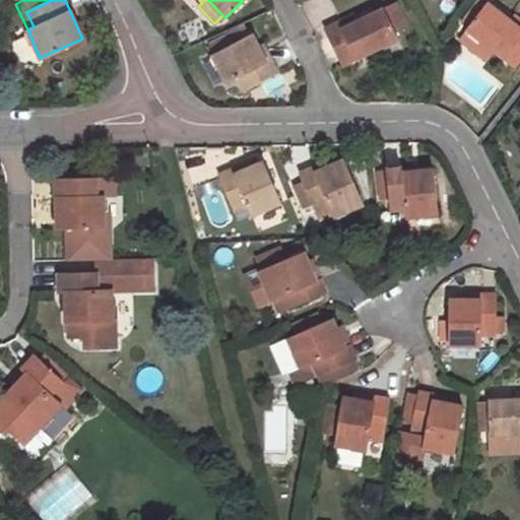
[(468,26),(485,4),(478,0),(477,0),(461,21),(468,26)]
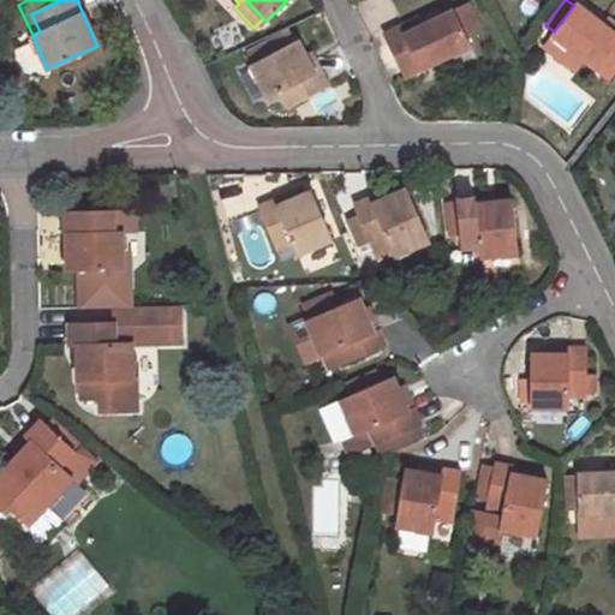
[(614,71),(614,33),(603,24),(577,4),(574,5),(554,31),(551,34),(555,36),(583,58),(609,78),(614,71)]
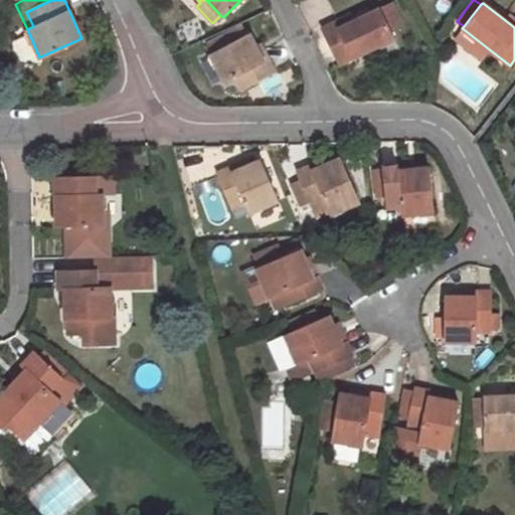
[(325,37),(337,64),(394,37),(380,9),(353,23),(340,29),(336,22),(321,29),(325,37)]
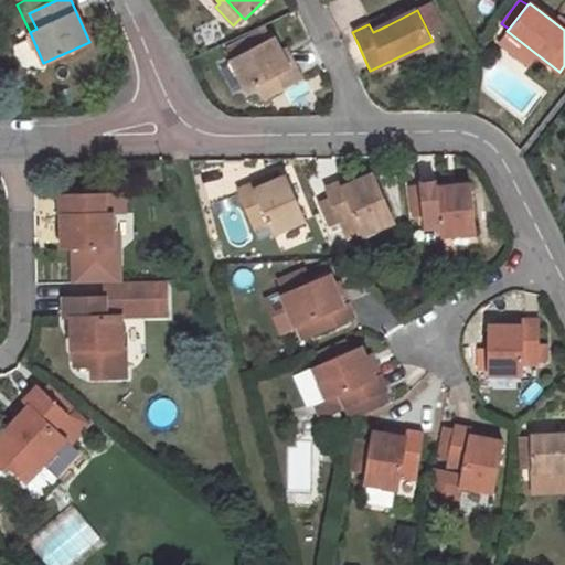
[(564,30),(564,21),(557,16),(554,22),(564,30)]
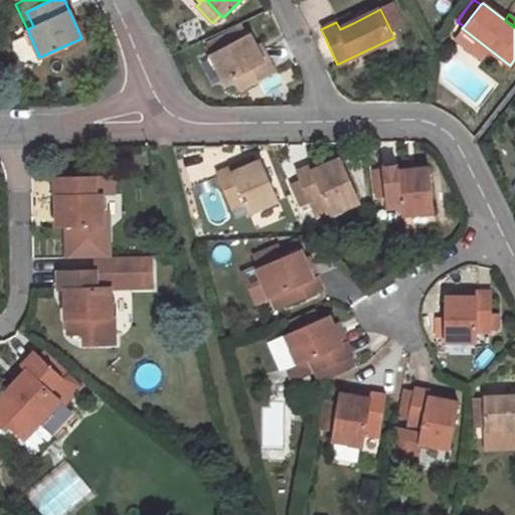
[(340,29),(353,23),(350,15),(336,22),(340,29)]
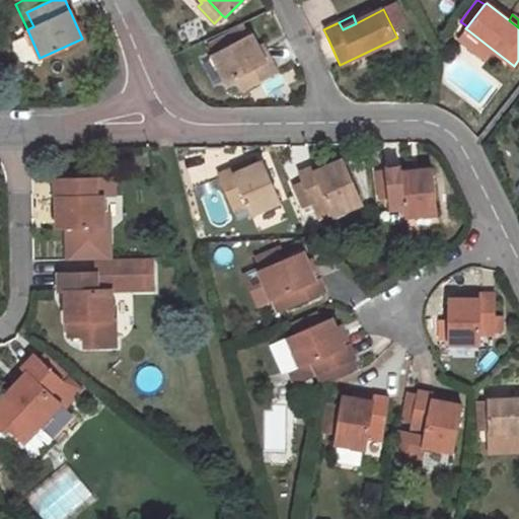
[(209,45),(214,54),(248,33),(243,26),(209,45)]
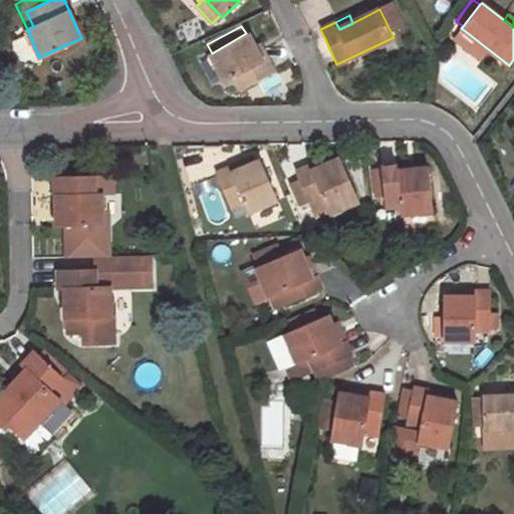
[(487,48),(464,30),(456,39),(480,58),(487,48)]
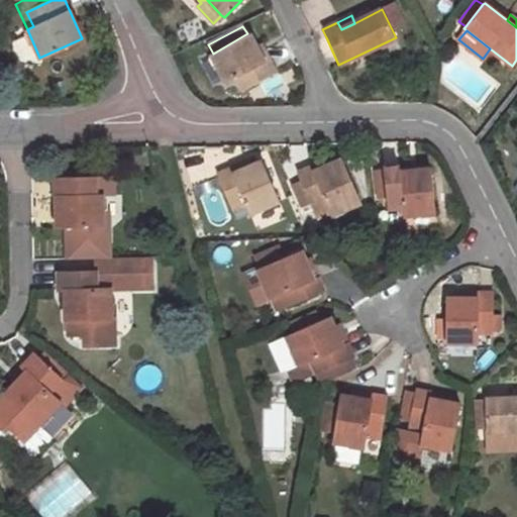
[(247,33),(213,54),(210,55),(225,83),(234,79),(240,91),(276,73),(269,59),(266,60),(249,33),(247,33)]
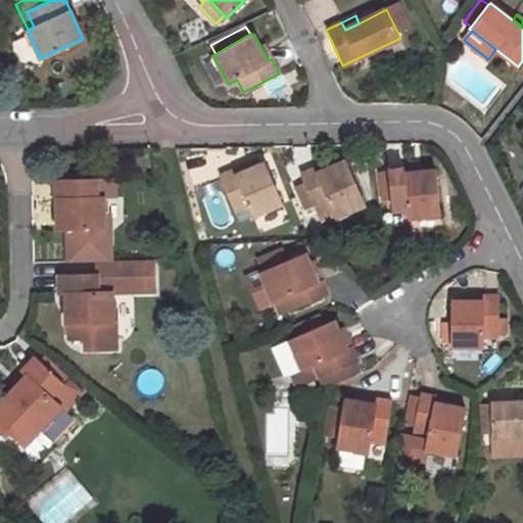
[(334,69),(342,65),(330,38),(320,42),(322,46),(334,69)]
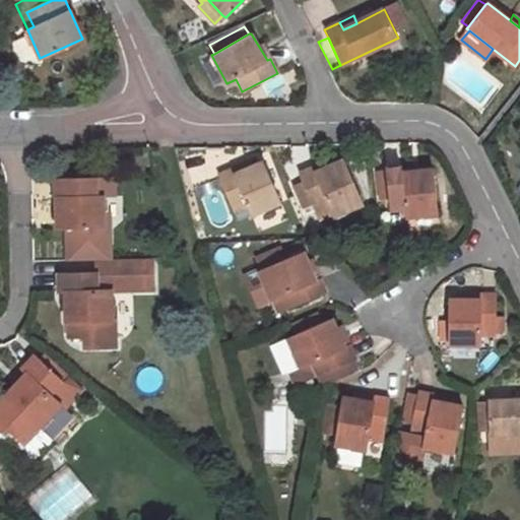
[(303,183),(311,202),(316,212),(328,207),(332,216),(362,203),(342,159),(316,172),(314,168),(299,174),(303,183)]
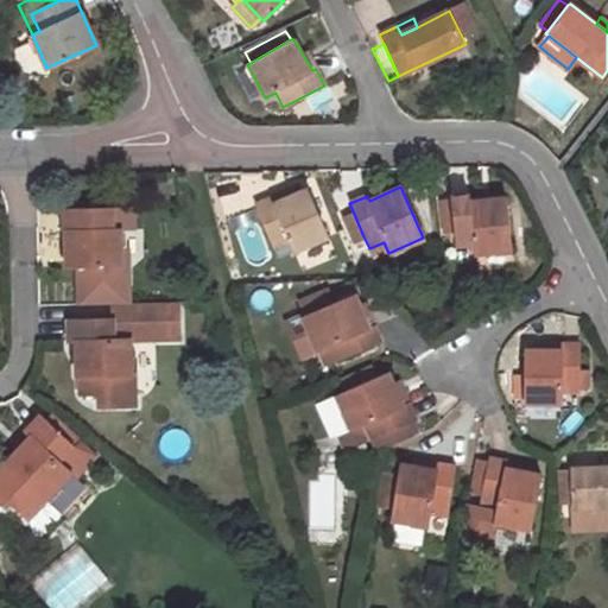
[(287,241),(292,252),(328,236),(306,190),(276,203),(273,198),(255,206),(273,248),(287,241)]
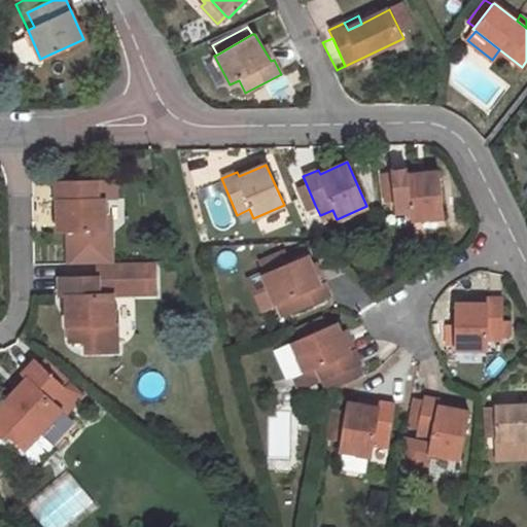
[(392,180),(394,201),(396,213),(409,212),(410,219),(444,215),(438,171),(408,174),(407,169),(390,170),(392,180)]
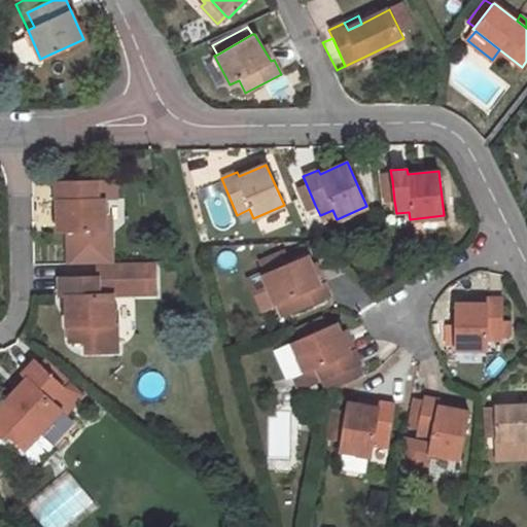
[(383,202),(394,201),(392,180),(382,181),(383,202)]
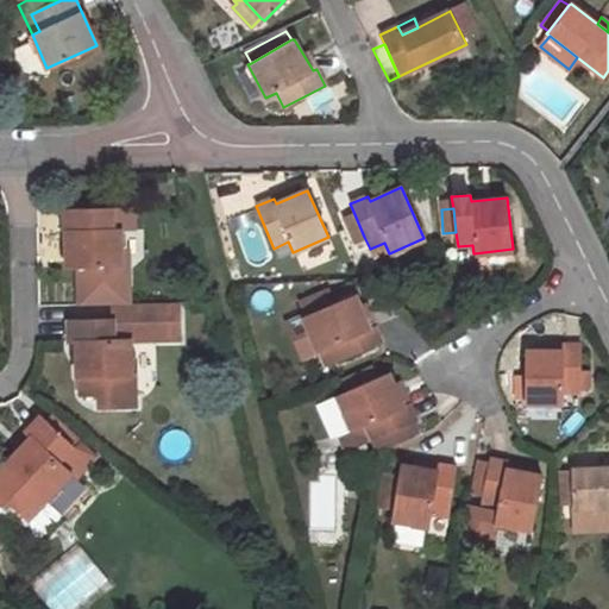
[(92,211),(80,211),(66,211),(67,265),(79,265),(121,264),(120,231),(132,231),(132,209),(92,211)]
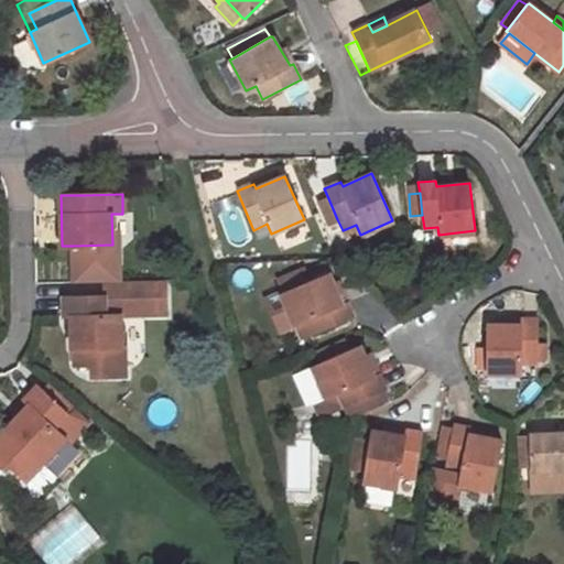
[(327,224),(337,219),(328,198),(318,203),(327,224)]
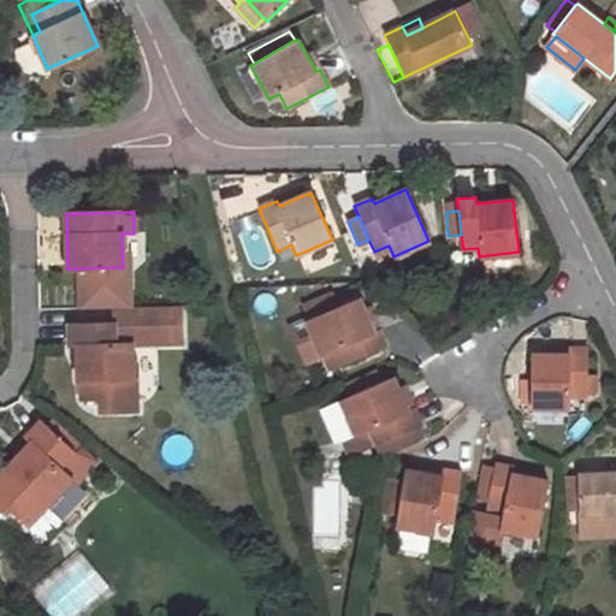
[(303,268),(335,258),(331,246),(298,256),(303,268)]
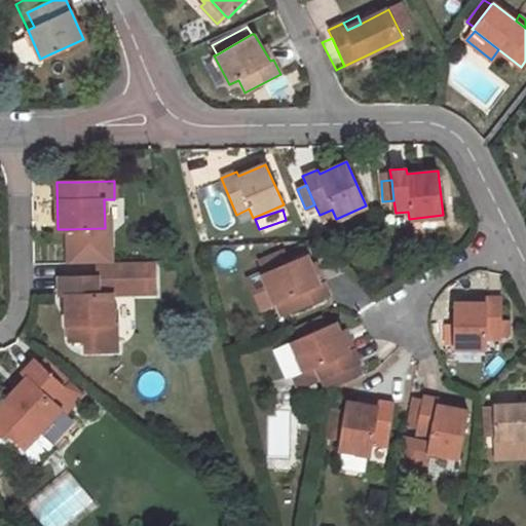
[(105,228),(68,229),(68,262),(111,261),(110,233),(105,228)]
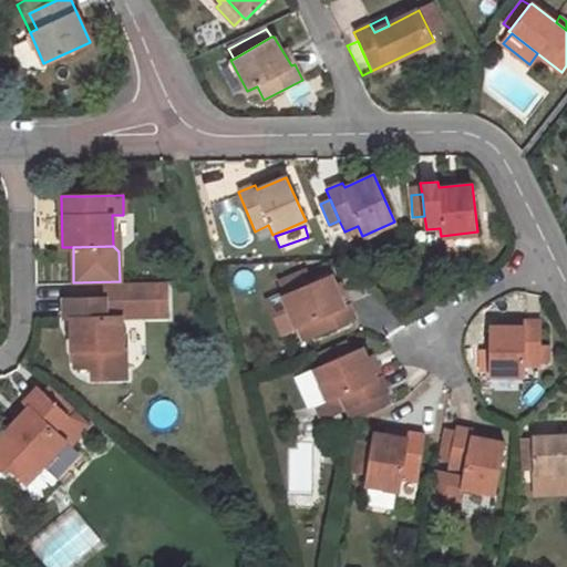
[(282,295),(310,284),(305,270),(277,282),(282,295)]
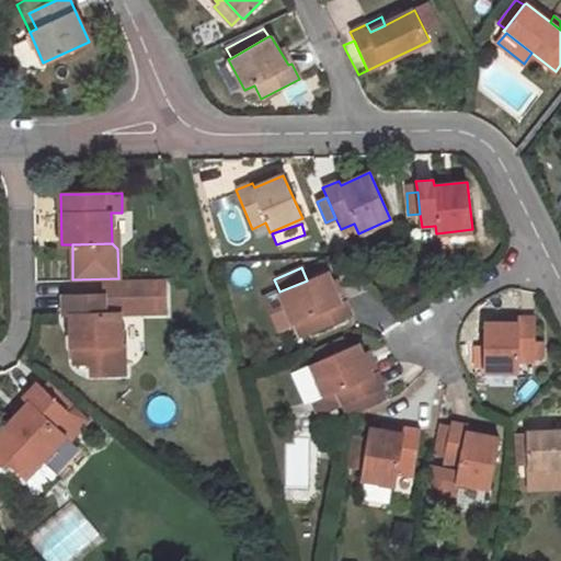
[(304,320),(309,333),(351,316),(344,299),(340,301),(327,272),(307,281),(279,292),(293,324),(304,320)]
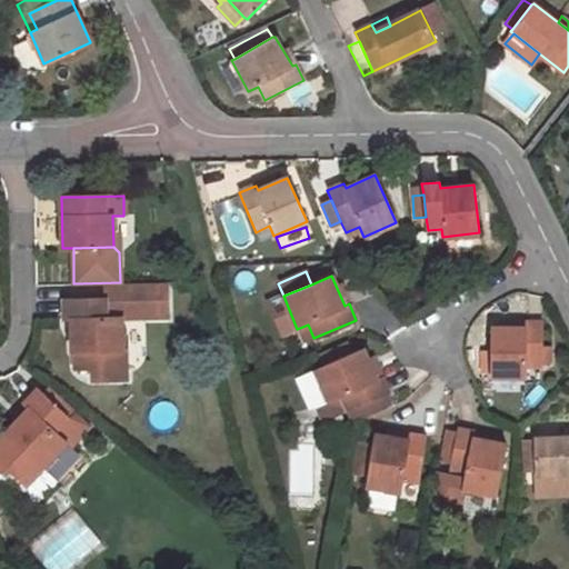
[(167,300),(167,285),(121,286),(121,292),(152,290),(153,301),(167,300)]
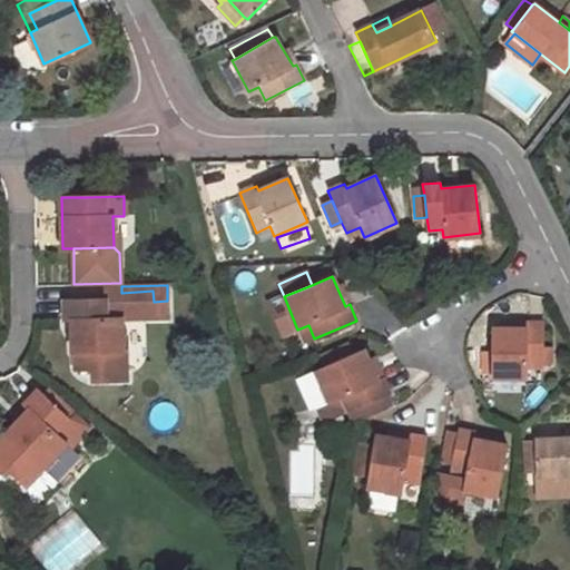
[(92,369),(92,383),(128,382),(127,351),(125,351),(124,321),(168,320),(167,301),(154,302),(153,291),(121,293),(121,298),(64,300),(65,318),(71,318),(72,352),(75,352),(75,370),(92,369)]
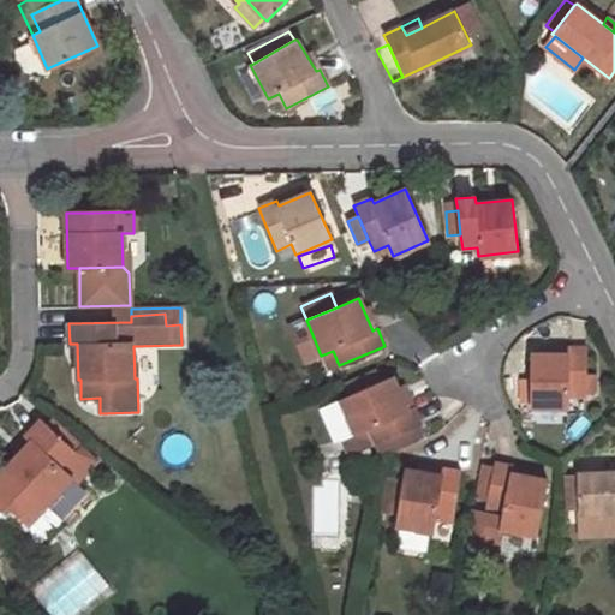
[(586,395),(586,389),(586,375),(586,348),(569,348),(569,354),(531,354),(531,406),(568,406),(569,395),(586,395)]
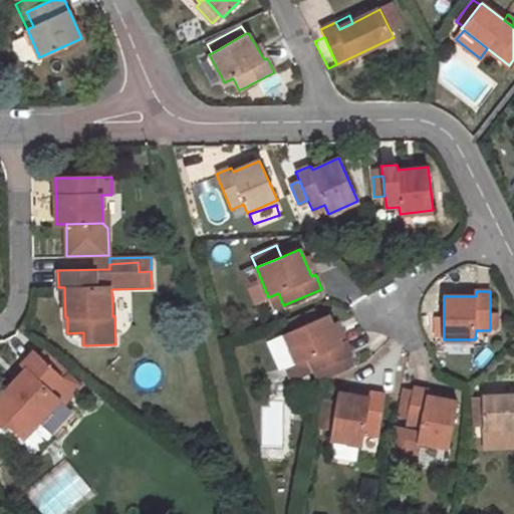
[(273,309),(283,305),(278,293),(268,297),(273,309)]
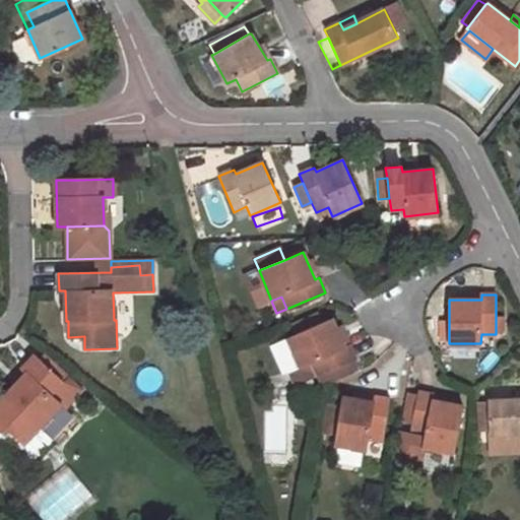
[(323,322),(319,311),(296,321),(301,332),(323,322)]
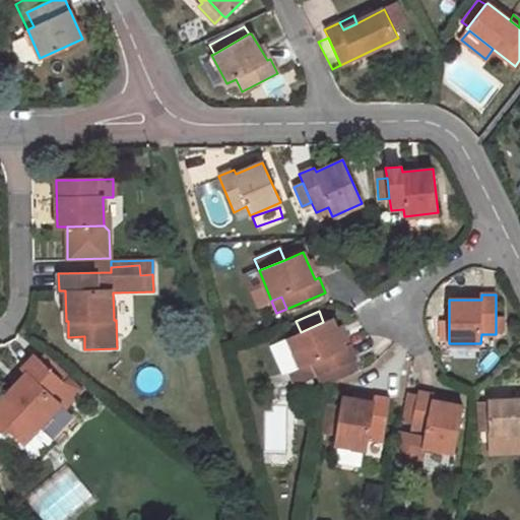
[(332,318),(323,322),(301,332),(287,338),(300,368),(311,362),(316,375),(320,374),(321,379),(352,368),(349,361),(354,359),(348,344),(343,346),(332,318)]
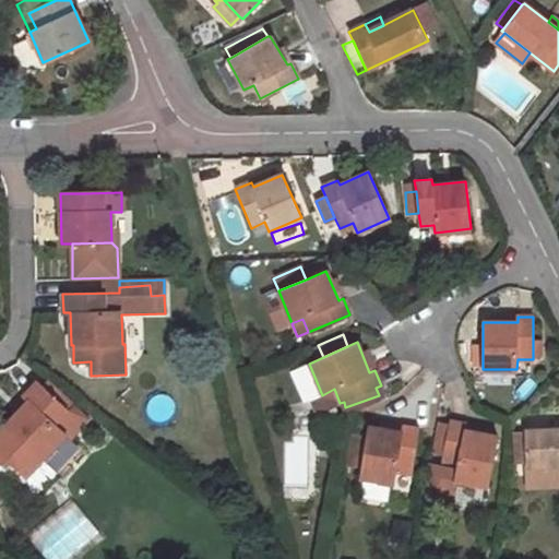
[(318,412),(340,403),(334,389),(322,395),(309,364),(290,370),(302,401),(312,397),(318,412)]
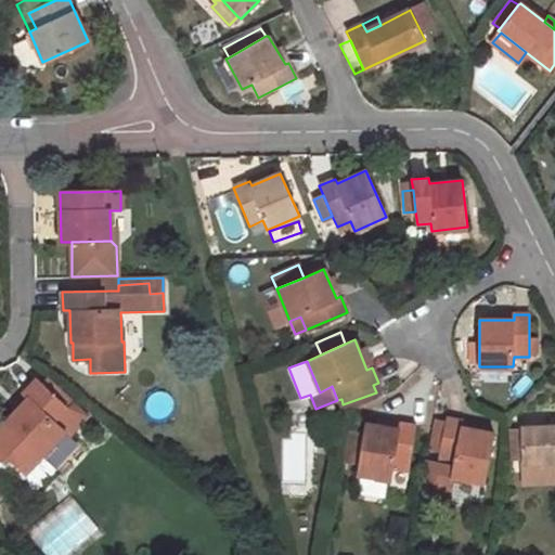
[(53,396),(60,389),(49,379),(43,385),(37,379),(24,394),(28,398),(0,427),(0,455),(8,463),(12,459),(26,473),(66,430),(72,434),(88,416),(73,401),(67,408),(53,396)]
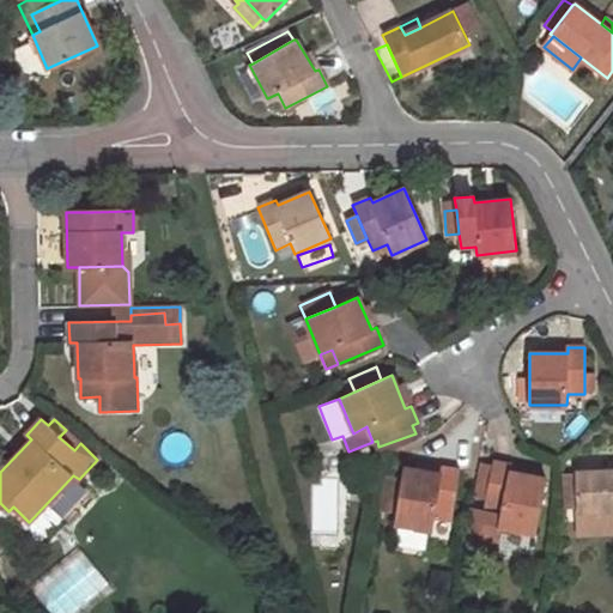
[(80,443),(66,430),(59,437),(74,450),(80,443)]
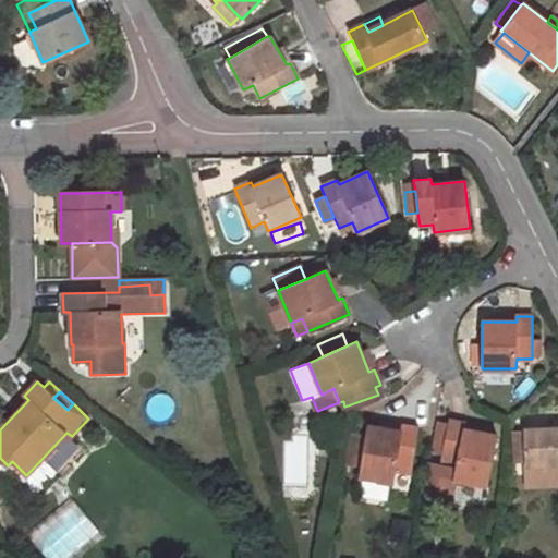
[(450,420),(436,417),(431,461),(444,463),(450,420)]
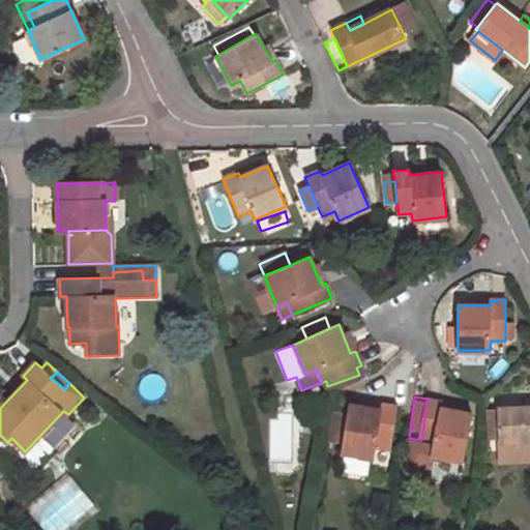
[(443,401),(428,399),(421,440),(409,438),(404,468),(432,472),(435,454),(466,459),(473,411),(442,406),(443,401)]
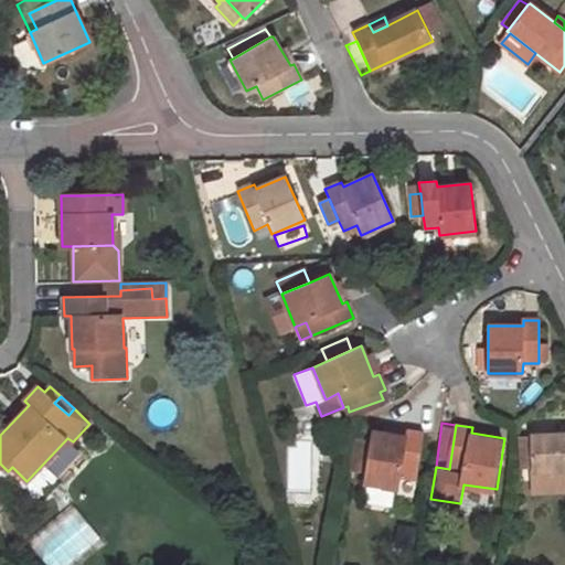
[(370,441),(365,471),(363,482),(398,489),(401,476),(416,478),(423,433),(406,430),(405,437),(372,430),(370,441)]
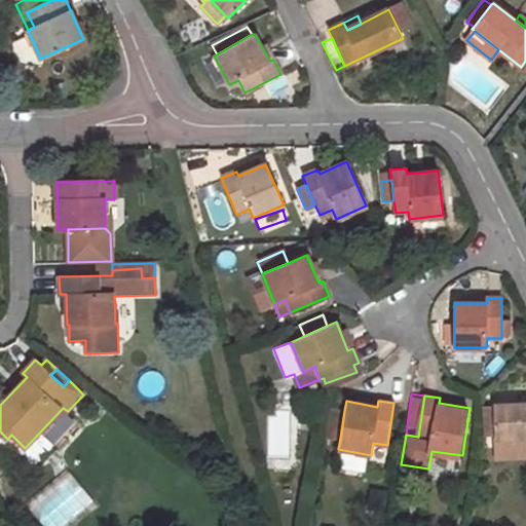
[(525,404),(522,405),(493,406),(493,407),(495,438),(496,458),(525,456),(525,404)]
